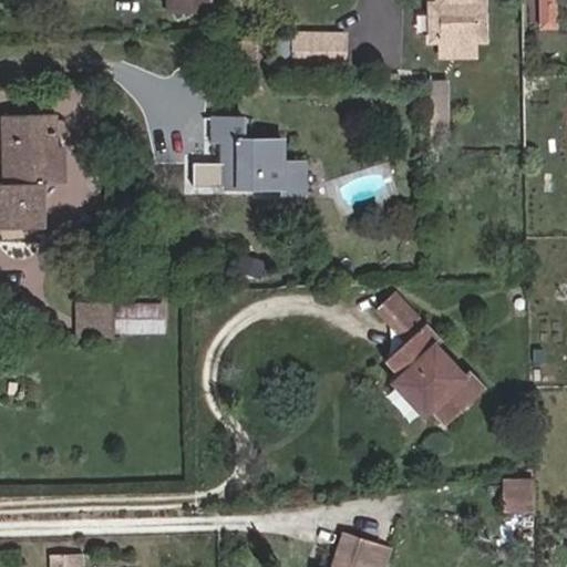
[(486,0),(442,0),(443,2),(443,9),(435,9),(434,44),(442,44),(476,45),(485,45),(486,0)]
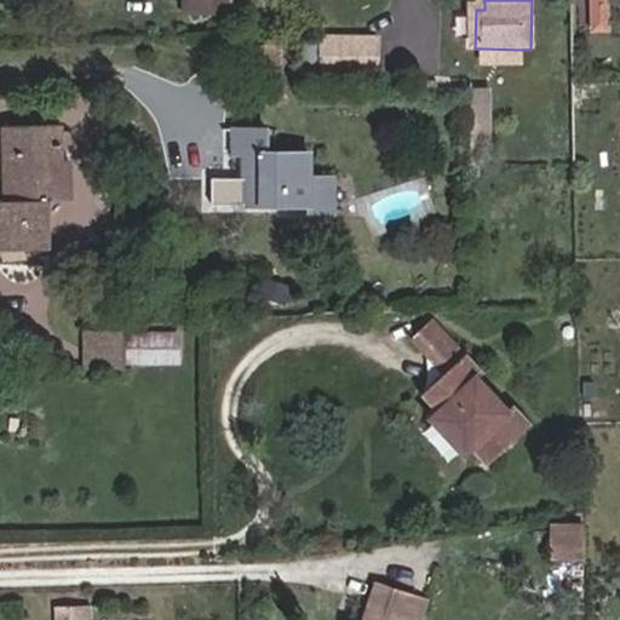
[(603,41),(602,0),(587,0),(589,41),(603,41)]
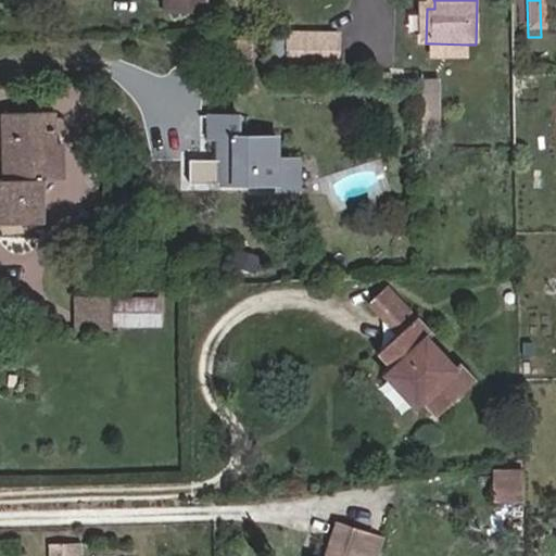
[(343,28),(290,25),(288,51),(342,54),(343,28)]
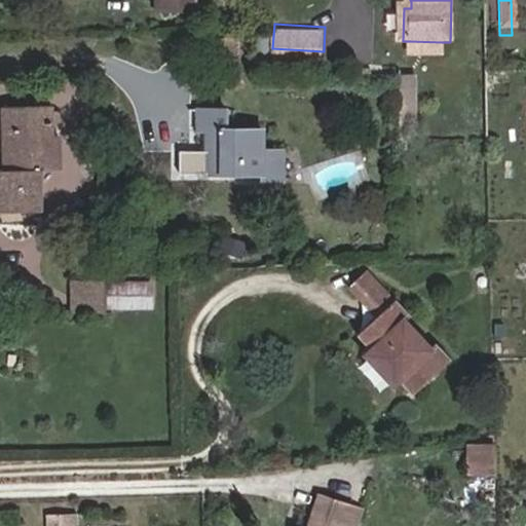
[(442,42),(410,41),(410,55),(442,57),(442,42)]
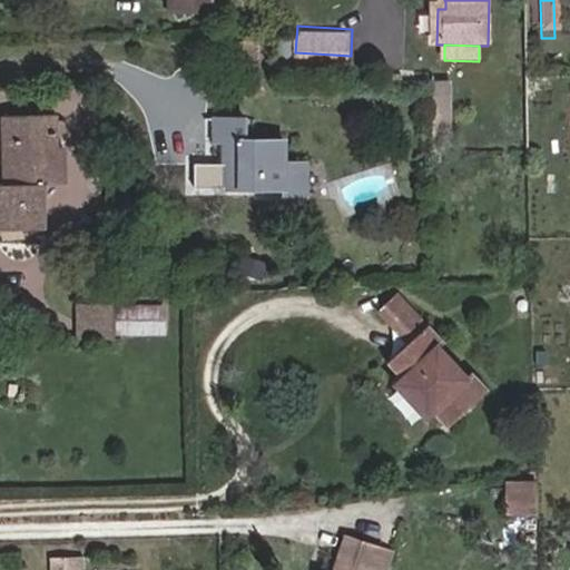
[(48,157),(61,157),(61,145),(67,143),(70,138),(70,134),(69,131),(65,129),(64,120),(7,119),(3,183),(0,183),(0,231),(45,232),(47,187),(48,157)]
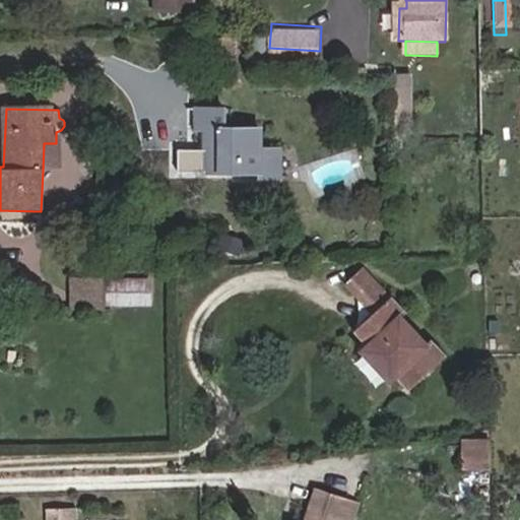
[(203,136),(204,178),(258,176),(258,152),(257,134),(222,133),(219,110),(193,114),(191,136),(203,136)]
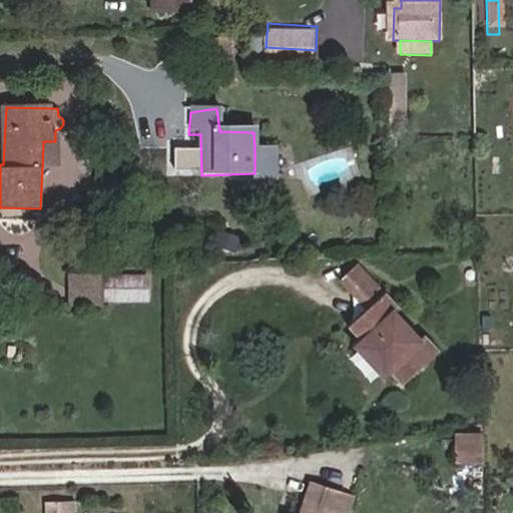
[(61,141),(55,141),(43,141),(42,168),(59,169),(61,141)]
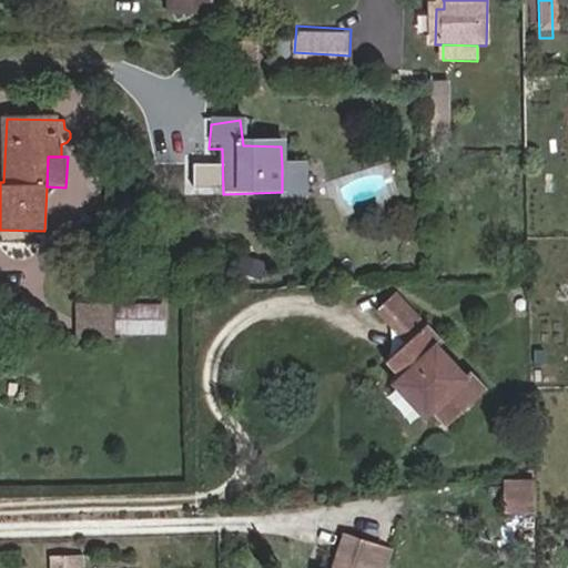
[(305,165),(282,166),(282,192),(282,199),(306,198),(305,165)]
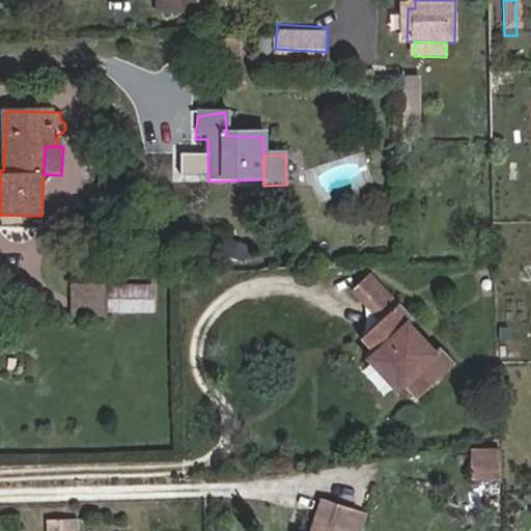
[(109,254),(76,255),(76,266),(103,266),(109,266),(109,254)]
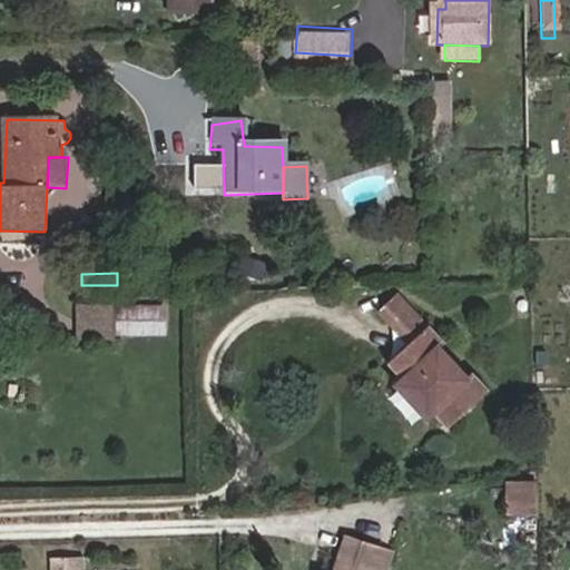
[(381,311),(410,341),(428,325),(397,295),(381,311)]
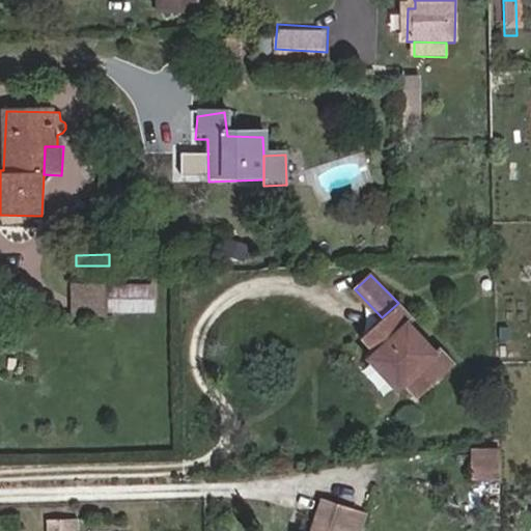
[(103,309),(103,279),(75,280),(76,310),(103,309)]
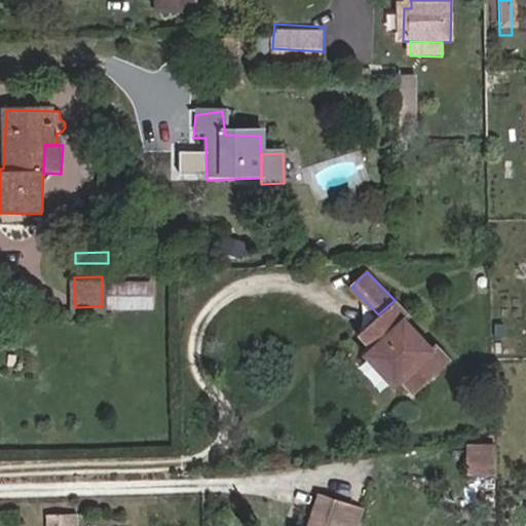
[(102,276),(102,306),(113,306),(110,277),(102,276)]
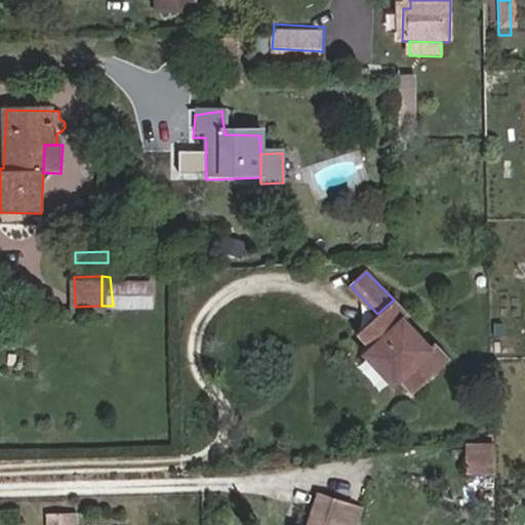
[(362,327),(377,346),(368,354),(391,379),(399,372),(414,391),(454,356),(440,339),(431,348),(405,318),(413,311),(399,294),(394,299),(377,314),(362,327)]
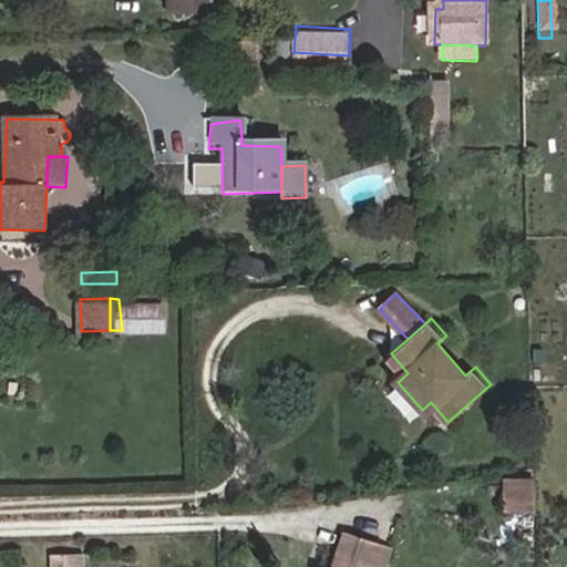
[(528,481),(503,481),(504,509),(528,509),(528,481)]
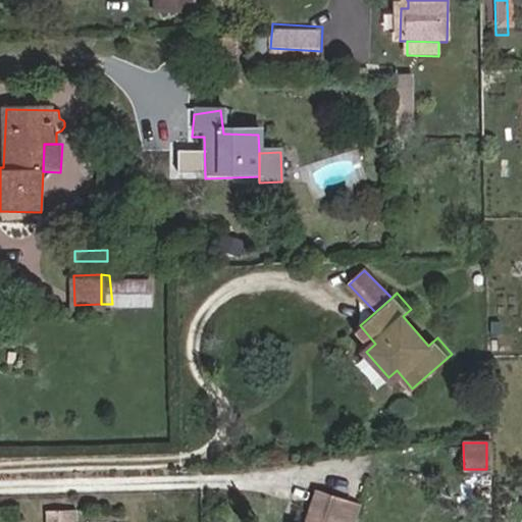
[(340,521),(348,502),(322,493),(310,521),(340,521)]
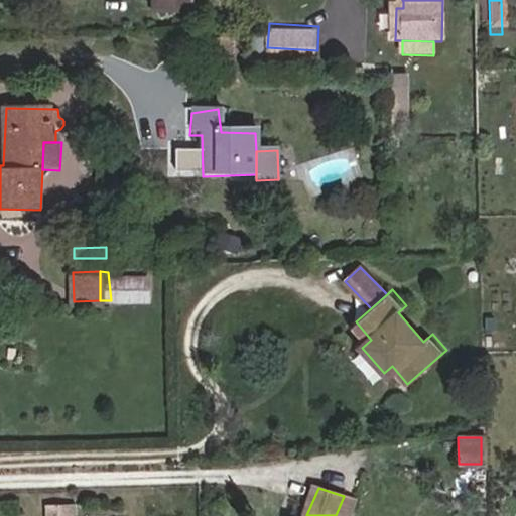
[(352,515),(357,502),(344,496),(336,515),(352,515)]
